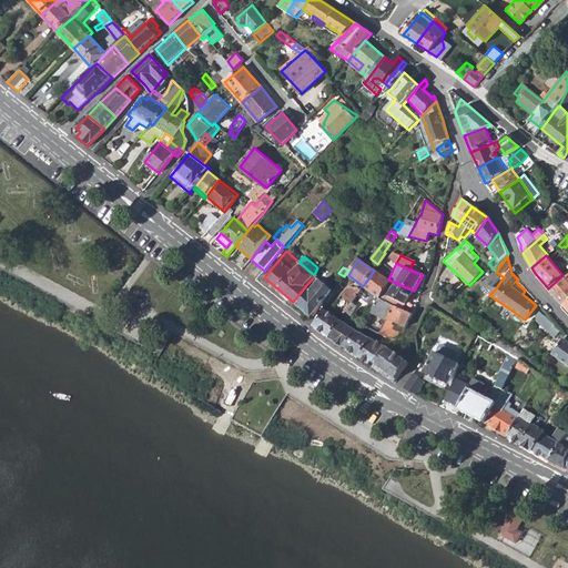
[(365,308),(371,312),(379,298),(388,280),(374,271),(363,286),(374,295),(365,308)]
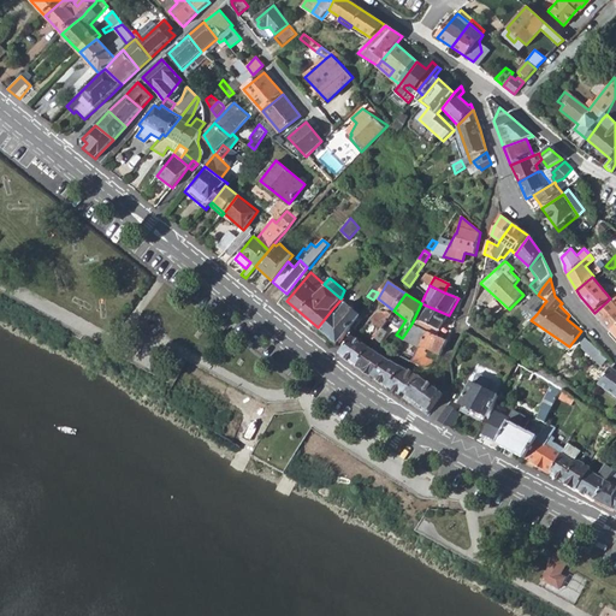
[(526,304),(537,314),(545,302),(535,294),(526,304)]
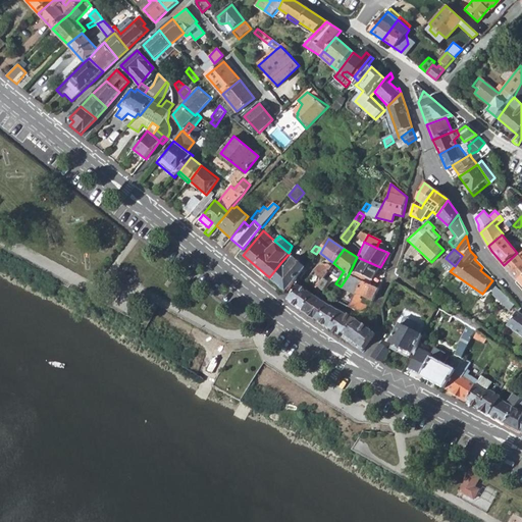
[(521,258),(517,253),(504,265),(510,272),(518,281),(521,275),(521,258)]
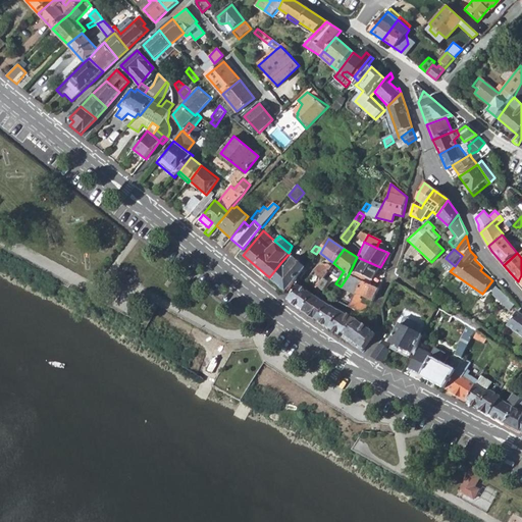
[(370,284),(380,267),(357,257),(349,274),(362,280),(370,284)]
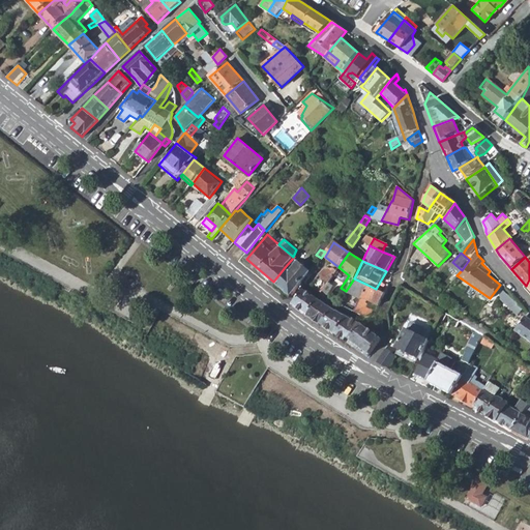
[(291,270),(286,266),(273,282),(291,296),(301,284),(300,283),(310,271),(299,262),(291,270)]
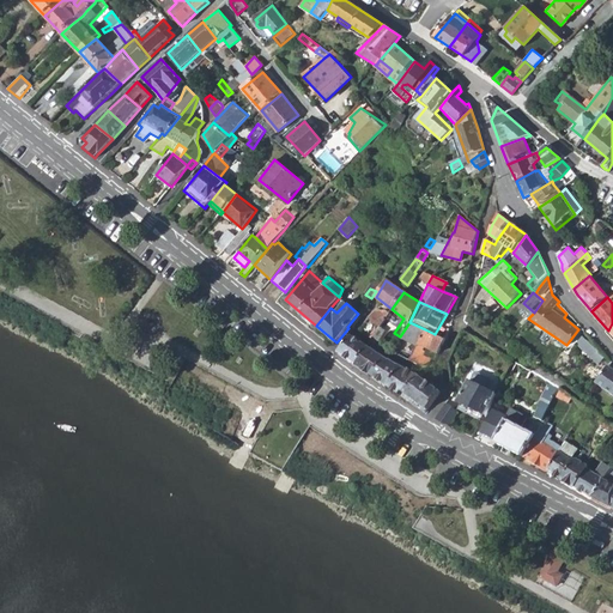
[(380,327),(389,313),(384,309),(377,309),(369,317),(375,323),(380,327)]
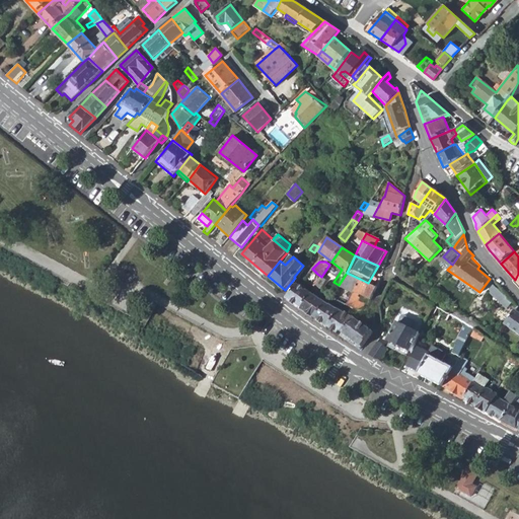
[(339,285),(353,293),(360,279),(347,273),(339,285)]
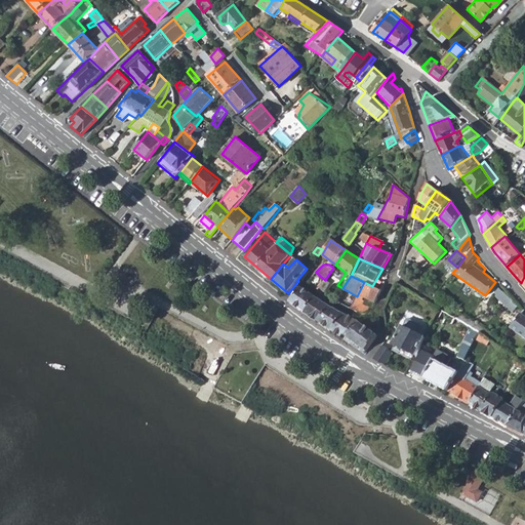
[(328,284),(325,280),(323,283),(319,289),(322,292),(328,284)]
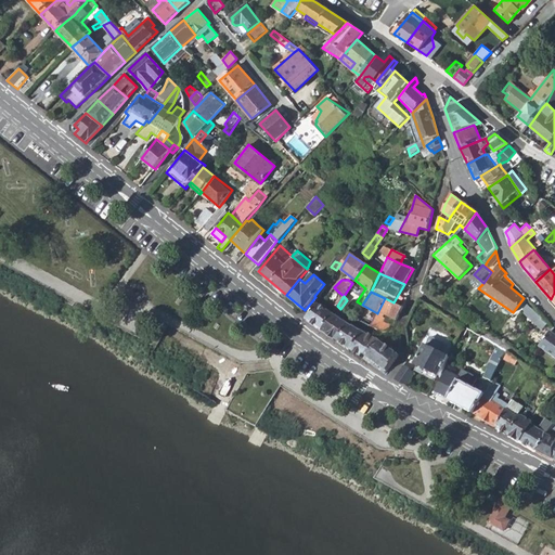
[(385,314),(396,320),(397,318),(402,307),(394,302),(385,298),(377,313),(371,326),(382,332),(384,332),(386,332),(391,326),(384,322),(385,319),(383,318),(385,314)]
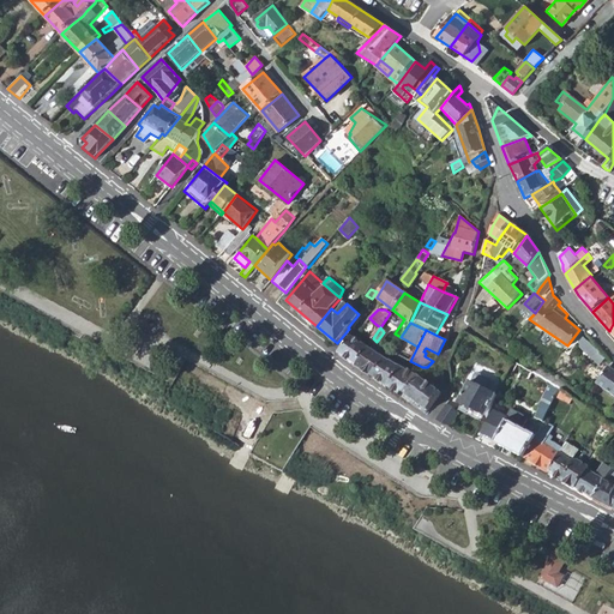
[(356,365),(368,347),(350,335),(338,353),(356,365)]
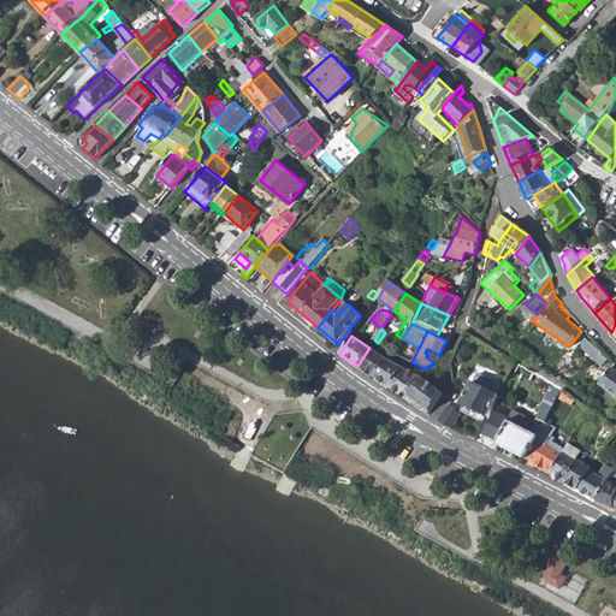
[(591,353),(596,348),(584,339),(580,343),(585,347),(585,348),(591,353)]
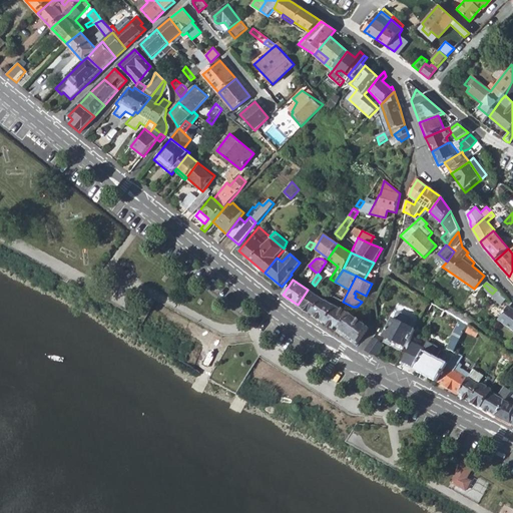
[(310,314),(321,299),(318,297),(308,290),(298,305),(310,314)]
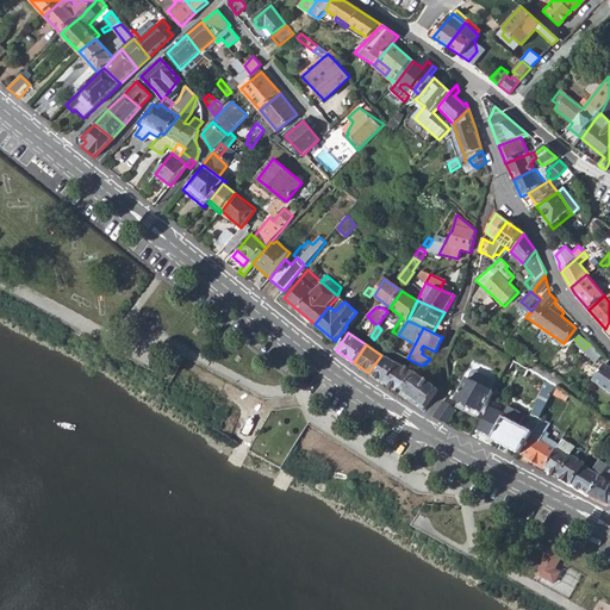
[(385,384),(398,363),(381,355),(368,373),(385,384)]
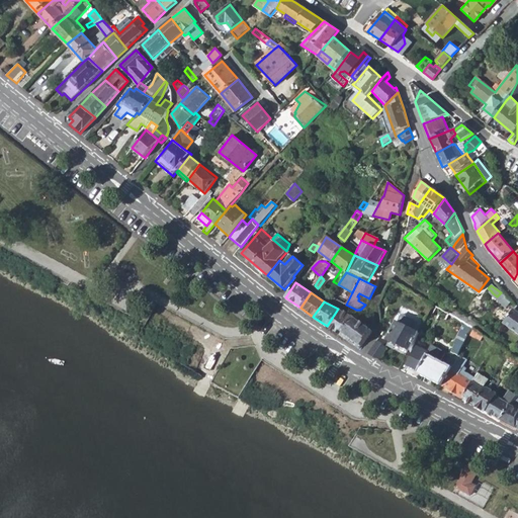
[(339,330),(342,332),(353,317),(351,316),(338,309),(327,326),(337,333),(339,330)]
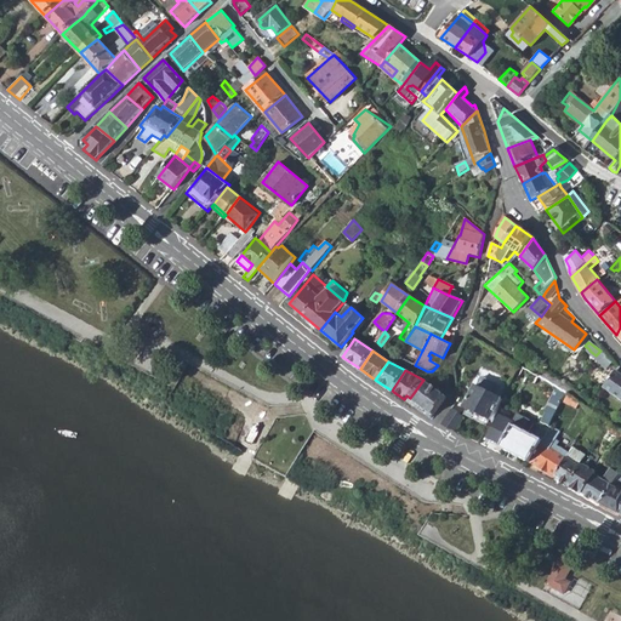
[(620,375),(615,371),(603,388),(620,400),(620,375)]
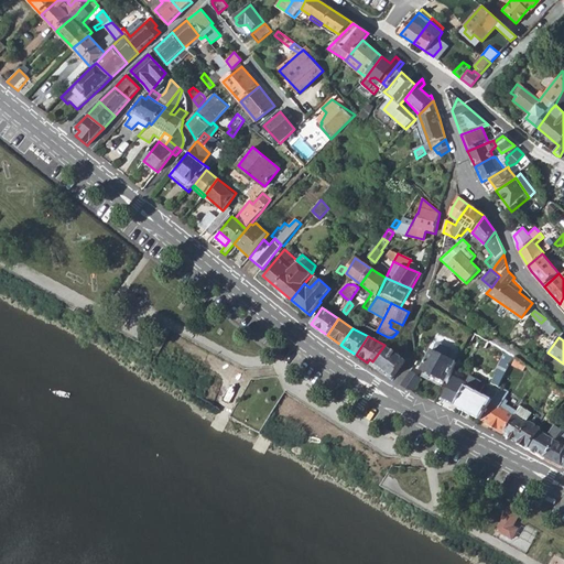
[(372,361),(393,377),(404,360),(397,354),(384,345),(372,361)]
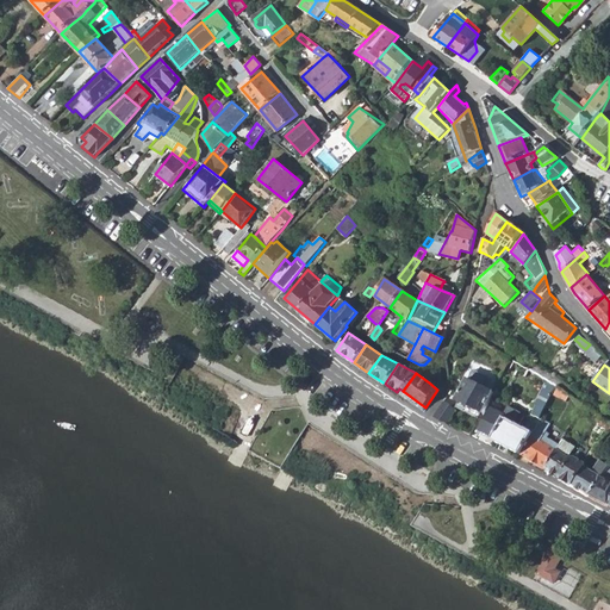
[(455,396),(483,412),(493,393),(466,378),(455,396)]
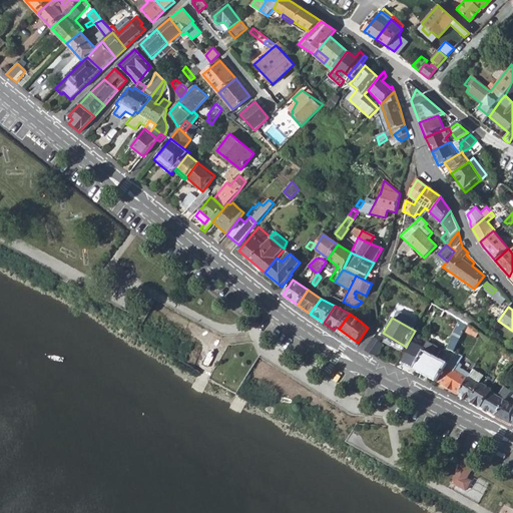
[(337,332),(356,346),(358,343),(339,329),(337,332)]
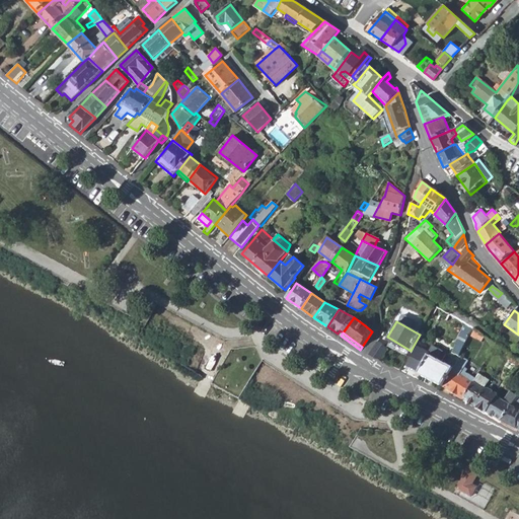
[(406,368),(443,386),(444,385),(452,370),(454,366),(458,357),(460,354),(469,337),(461,332),(456,344),(457,345),(453,354),(451,354),(446,353),(444,358),(449,360),(446,364),(435,359),(440,350),(433,346),(429,353),(419,347),(406,368)]
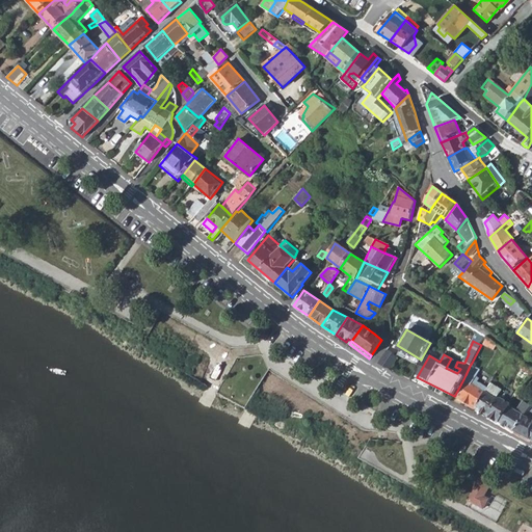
[(396,356),(387,350),(378,363),(390,369),(396,356)]
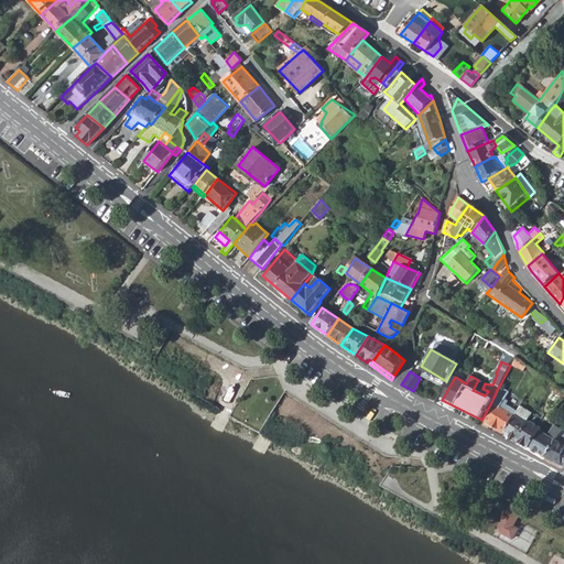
[(491,402),(483,419),(506,433),(514,416),(517,412),(511,409),(508,413),(500,409),(502,404),(505,401),(509,393),(498,388),(494,398),(491,402)]
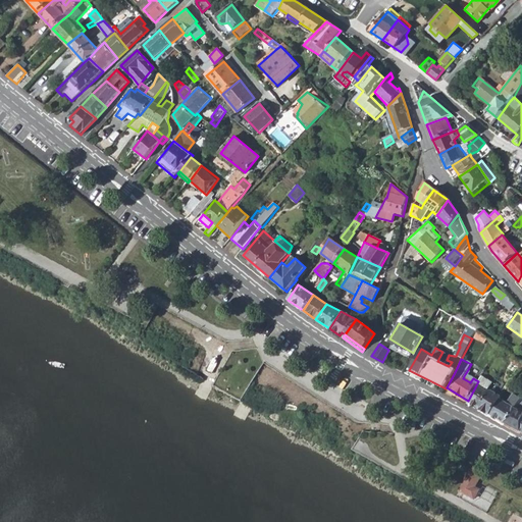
[(470,372),(467,371),(465,374),(463,378),(470,382),(473,378),(468,376),(470,372)]
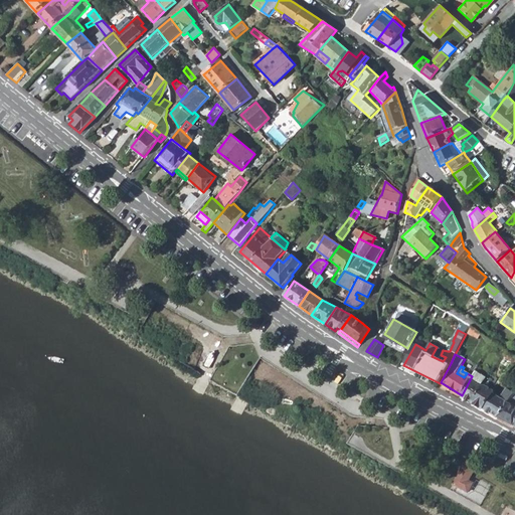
[(480,375),(475,372),(472,376),(470,380),(462,395),(473,402),(481,386),(475,383),(480,375)]
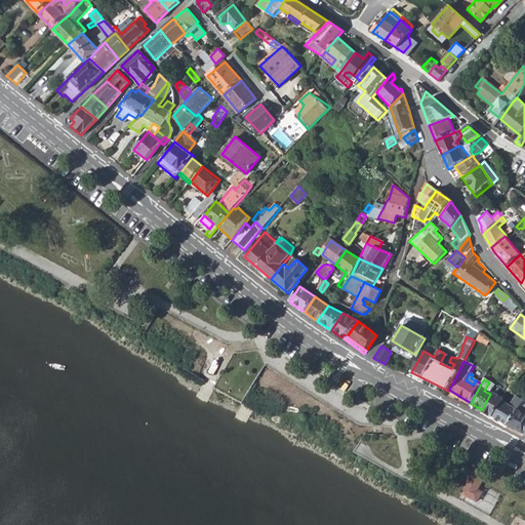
[(507,387),(498,381),(493,390),(498,392),(499,390),(502,392),(507,387)]
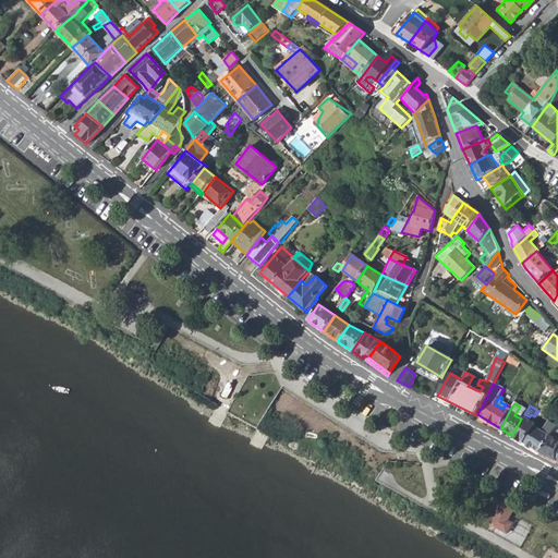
[(525,419),(521,419),(512,436),(523,443),(533,426),(534,424),(525,419)]
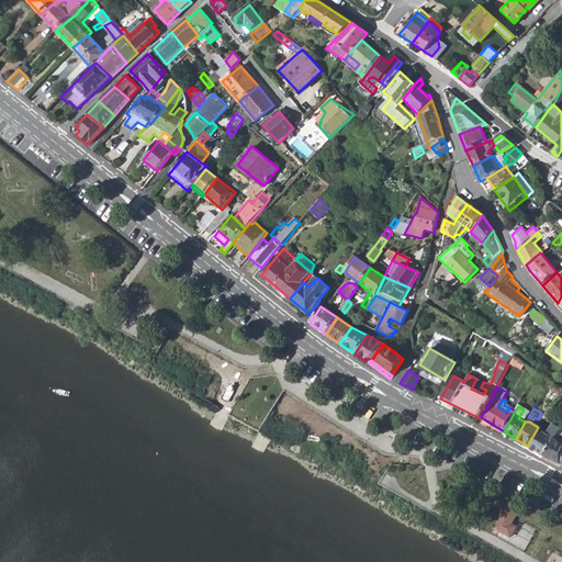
[(544,434),(537,429),(527,446),(542,456),(552,439),(560,430),(561,431),(561,430),(553,425),(544,434)]
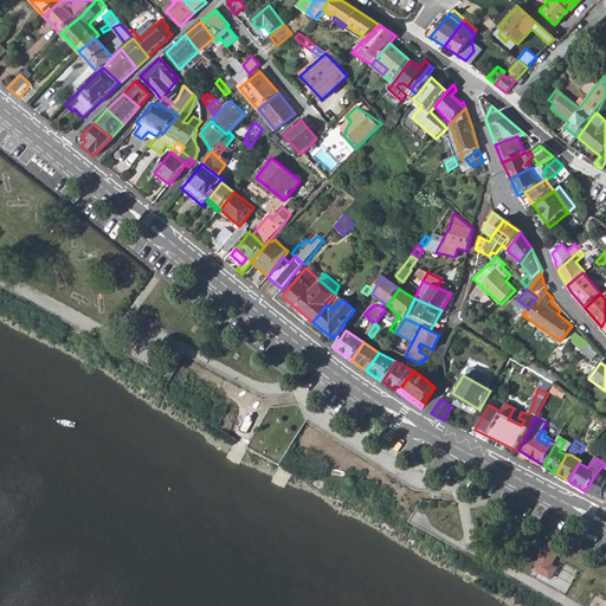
[(605,496),(605,465),(604,464),(595,474),(585,491),(587,494),(604,501),(605,496)]
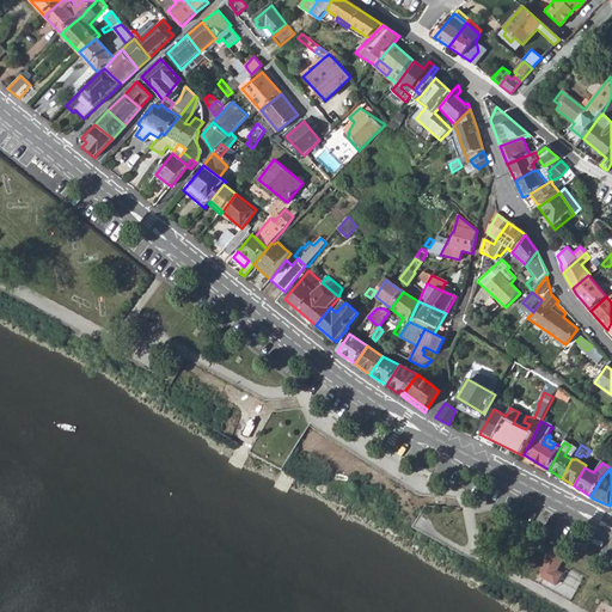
[(558,557),(551,554),(539,574),(556,585),(562,574),(551,568),(558,557)]
